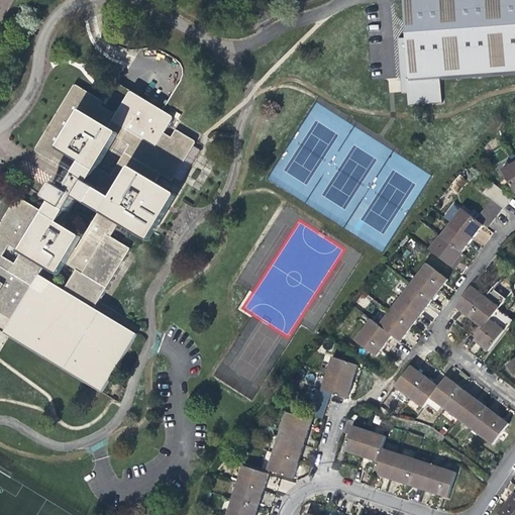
[(394,0),(398,41),(388,42),(392,96),(397,96),(399,108),(432,105),(429,79),(514,71),(514,0),(394,0)]
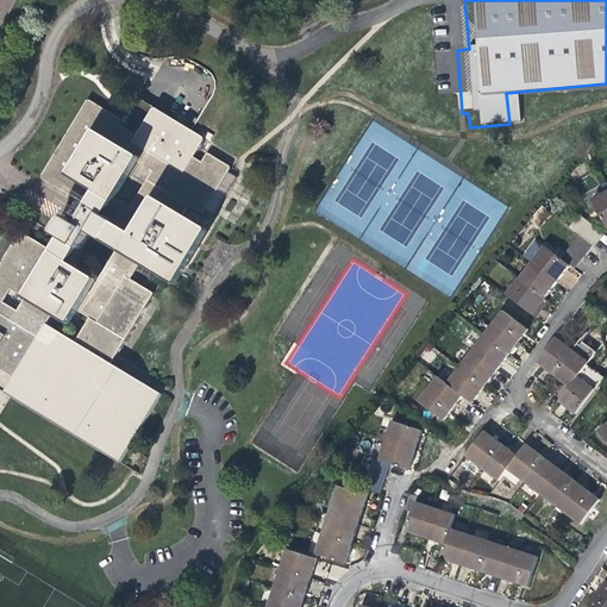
[(212,86),(181,137),(196,145),(199,146),(229,95),(212,86)]
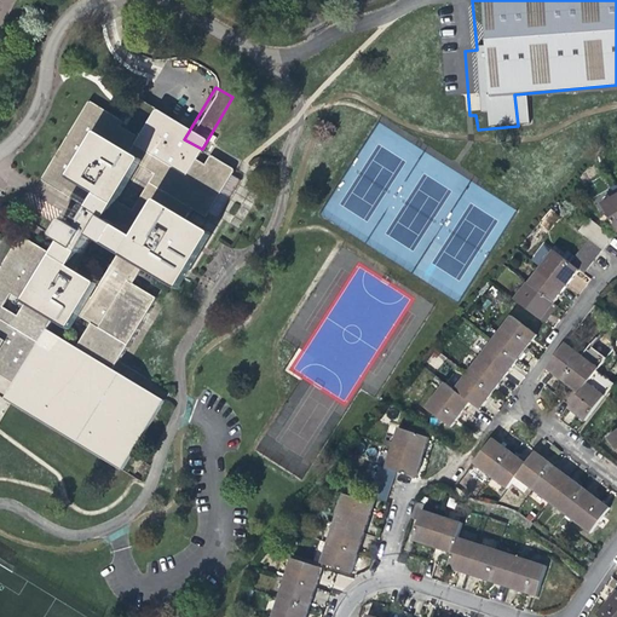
[(111,132),(126,140),(131,144),(148,116),(128,105),(114,128),(111,132)]
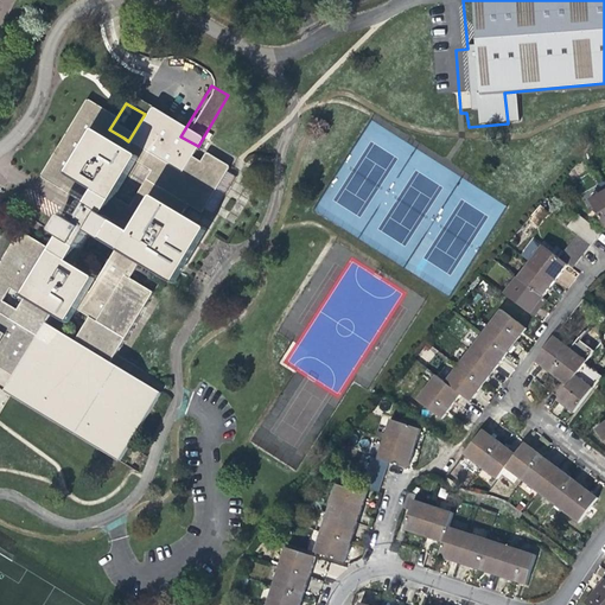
[(128,141),(123,138),(112,159),(145,178),(123,214),(68,180),(89,145),(97,151),(109,129),(112,126),(77,106),(32,183),(67,203),(55,221),(52,220),(43,237),(58,248),(51,260),(11,236),(0,254),(0,374),(6,379),(0,388),(0,393),(113,462),(154,393),(103,363),(146,294),(122,280),(142,248),(161,260),(173,240),(165,235),(180,210),(193,217),(222,171),(198,158),(192,167),(184,163),(196,145),(180,137),(145,114),(128,141)]
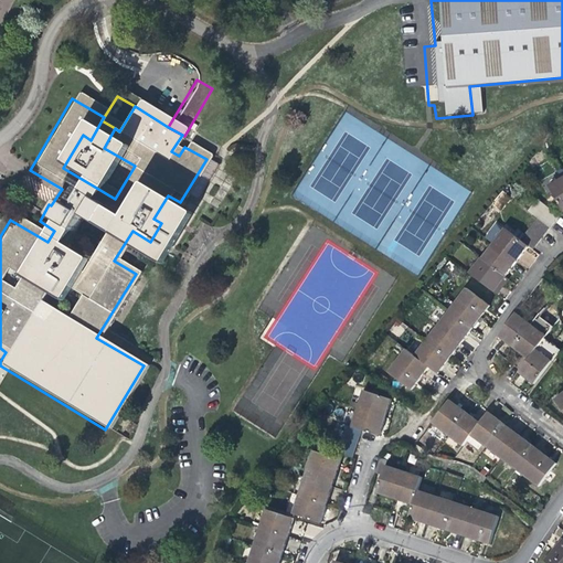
[(115,128),(102,120),(91,140),(104,148),(115,128)]
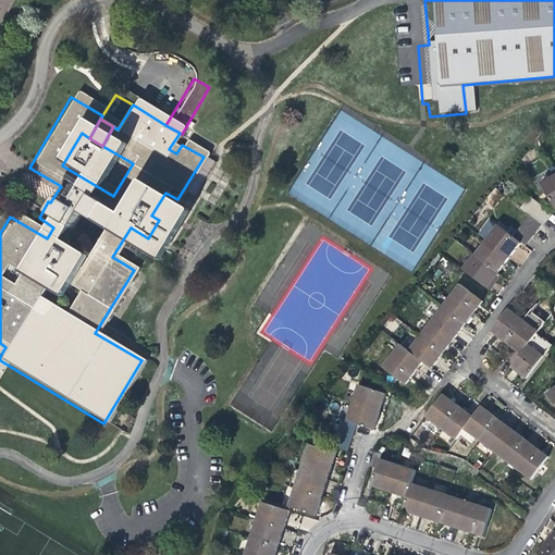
[(93,173),(102,157),(85,146),(74,163),(93,173)]
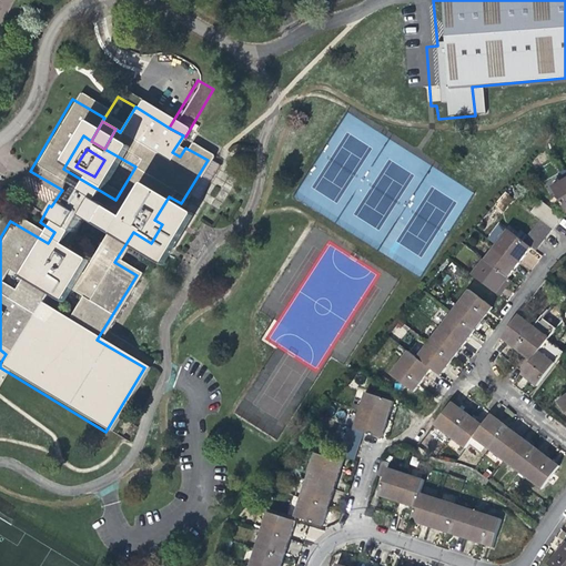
[(565,211),(565,177),(551,187),(565,211)]
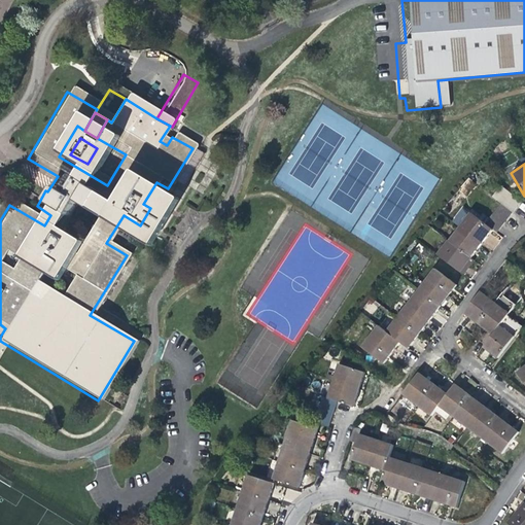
[(494,197),(499,201),(512,209),(515,204),(519,199),(502,186),(494,197)]
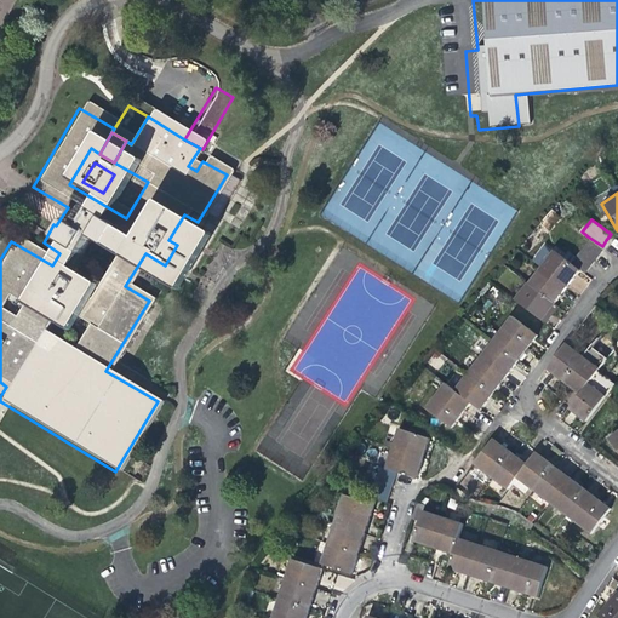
[(574,256),(570,262),(578,268),(583,272),(602,246),(588,236),(574,256)]
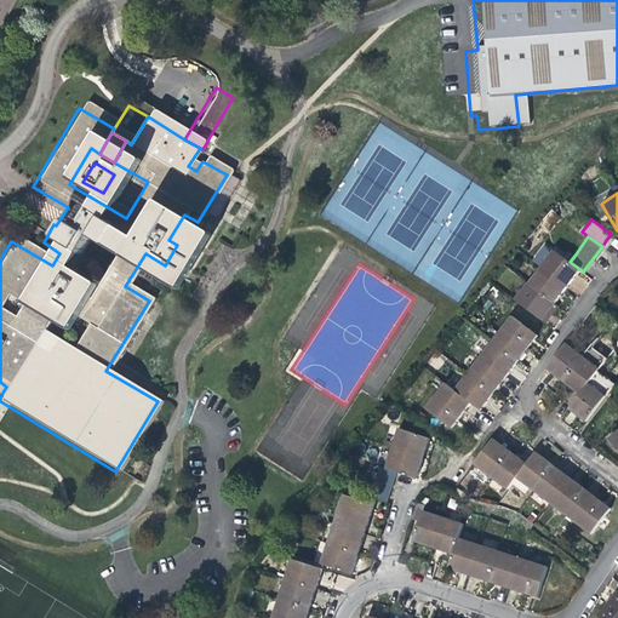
[(532,258),(539,265),(566,285),(571,276),(578,268),(570,262),(562,256),(553,249),(551,250),(543,244),(532,258)]
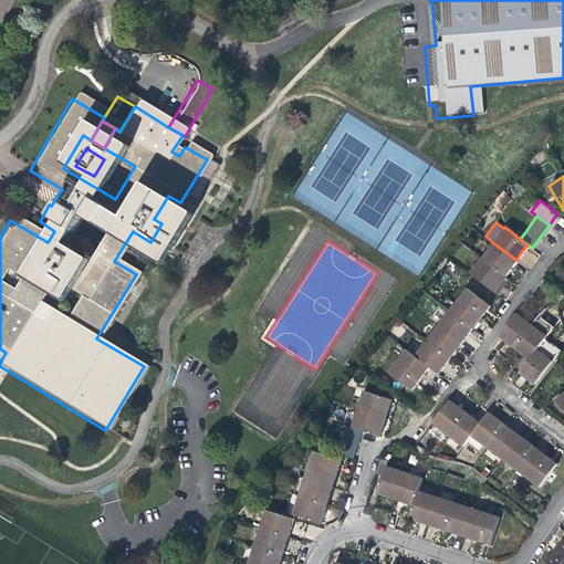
[(518,228),(513,233),(520,239),(524,233),(518,228)]
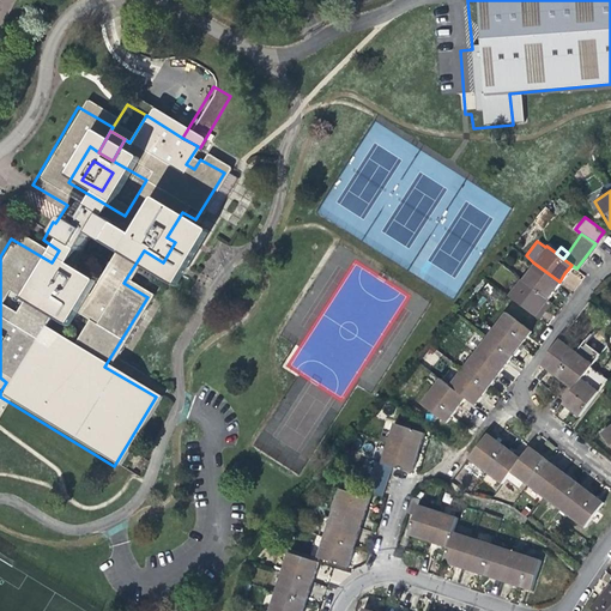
[(552,290),(560,282),(533,262),(521,278),(546,298),(552,290)]
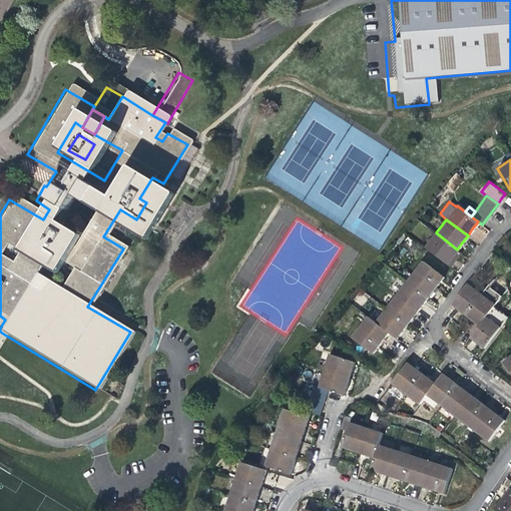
[(452,256),(457,249),(436,232),(426,246),(447,263),(452,256)]
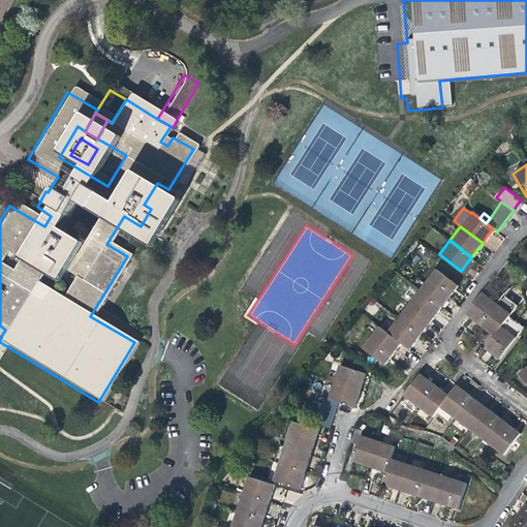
[(457,285),(435,268),(430,276),(452,291),(454,288),(457,285)]
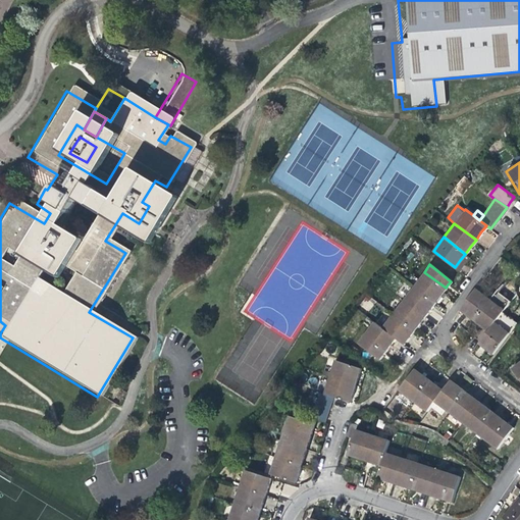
[(419,278),(414,286),(434,301),(438,296),(446,288),(424,272),(419,278)]
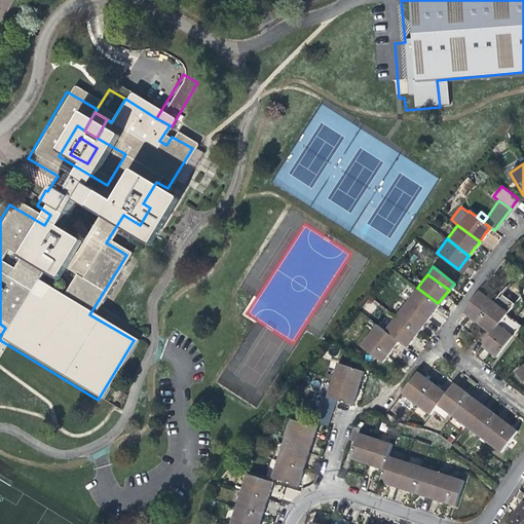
[(417,288),(406,301),(427,317),(433,310),(438,303),(417,288)]
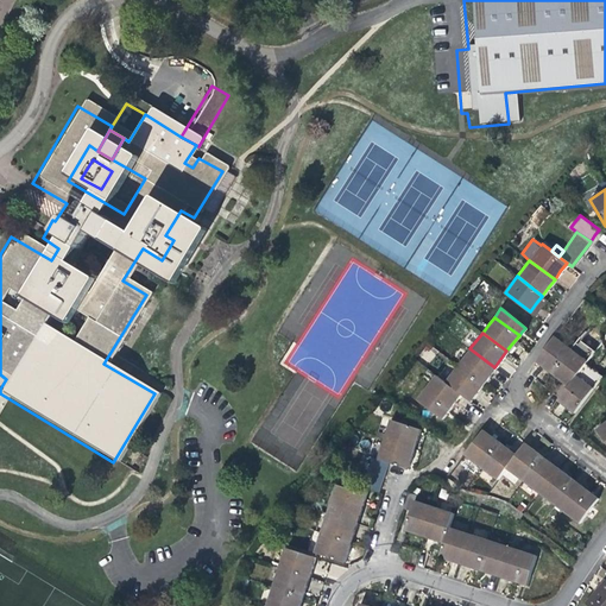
[(543,367),(550,372),(569,347),(554,335),(534,360),(543,367)]
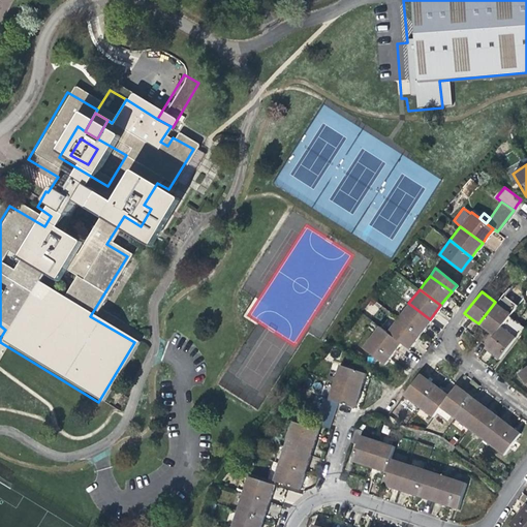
[(509,313),(495,302),(478,323),(486,329),(493,335),(500,326),(509,313)]
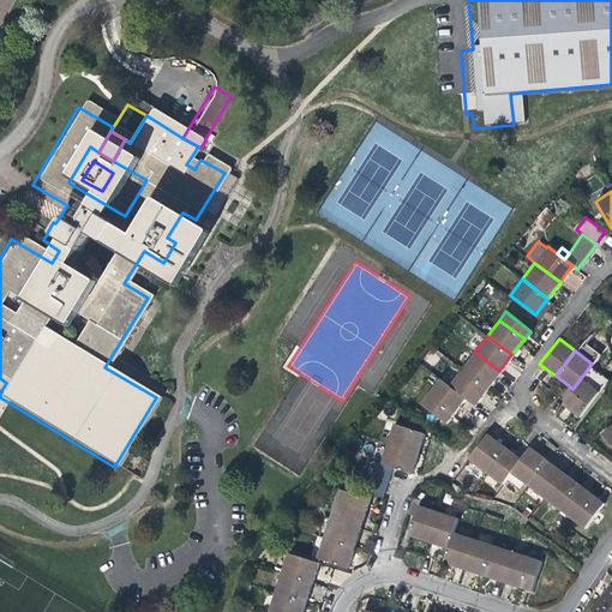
[(474,352),(462,369),(487,388),(493,379),(499,371),(474,352)]
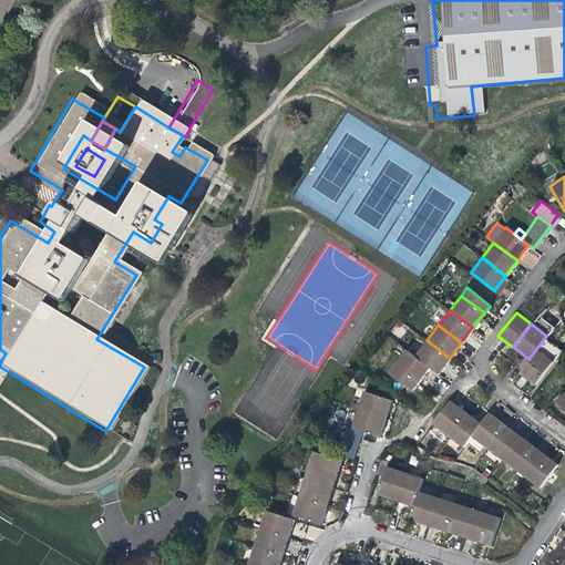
[(427,340),(415,356),(429,366),(438,372),(444,365),(450,358),(427,340)]
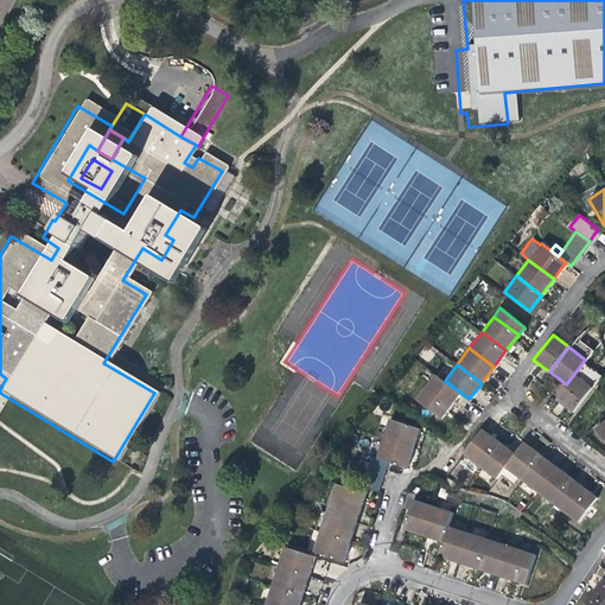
[(453,400),(459,392),(445,381),(435,374),(428,382),(422,390),(446,409),(453,400)]
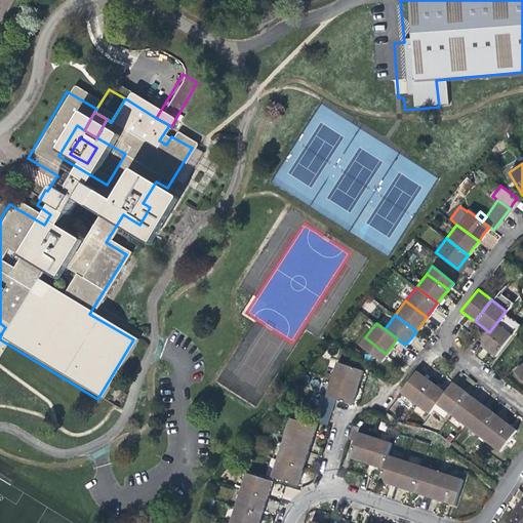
[(511,333),(496,323),(489,332),(482,343),(480,345),(487,351),(494,356),(511,333)]
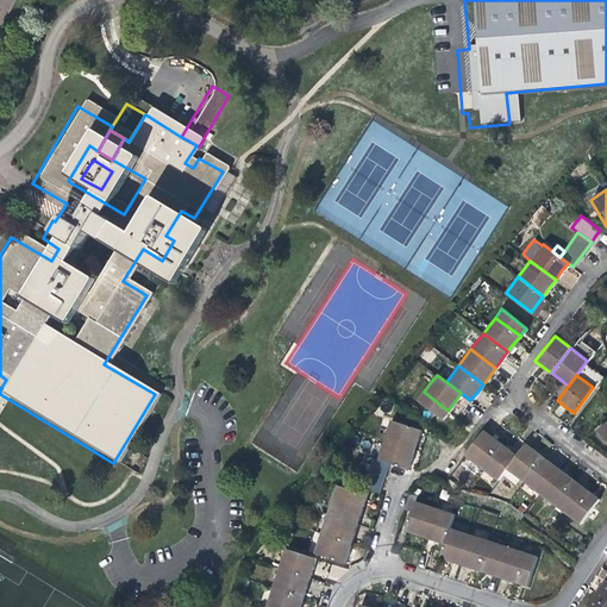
[(448,411),(424,392),(418,400),(442,419),(445,415),(448,411)]
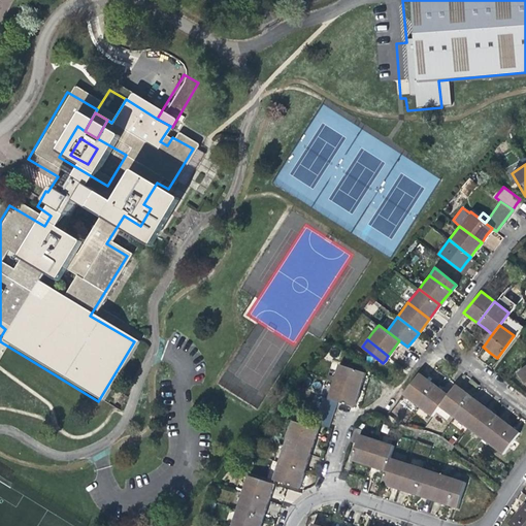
[(361,381),(364,372),(338,363),(333,380),(359,388),(361,381)]
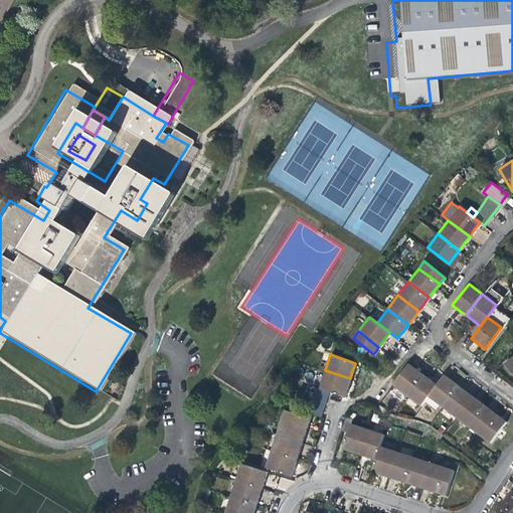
[(512,355),(504,363),(511,372),(512,374),(512,355)]
